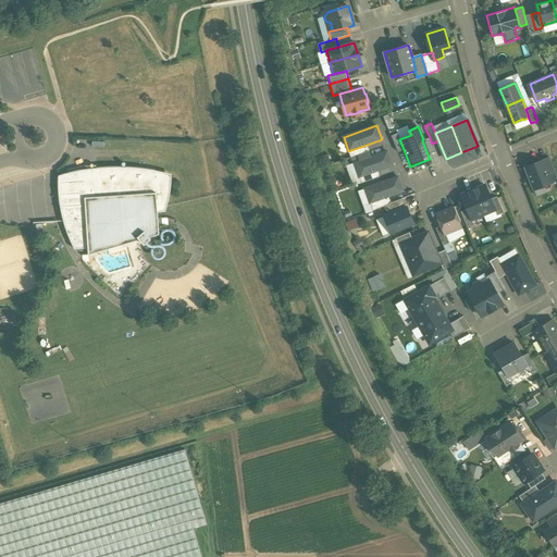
[(398,152),(404,149),(399,139),(397,134),(392,136),(398,152)]
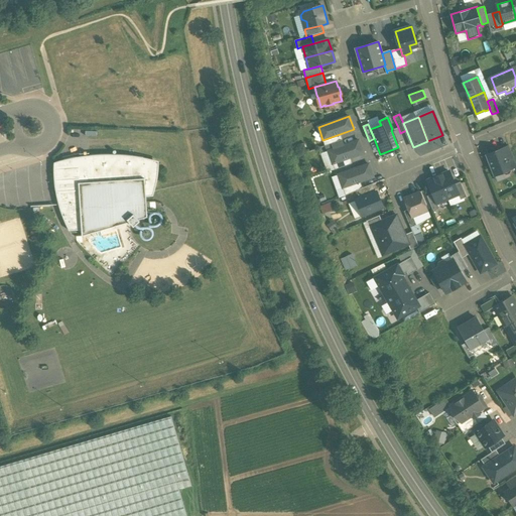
[(392,129),(391,130),(396,143),(403,140),(400,133),(398,127),(392,129)]
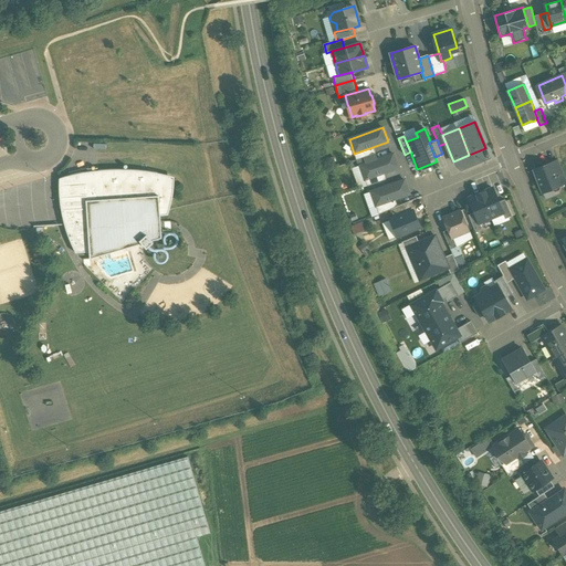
[(373,147),(354,154),(356,160),(375,153),(373,147)]
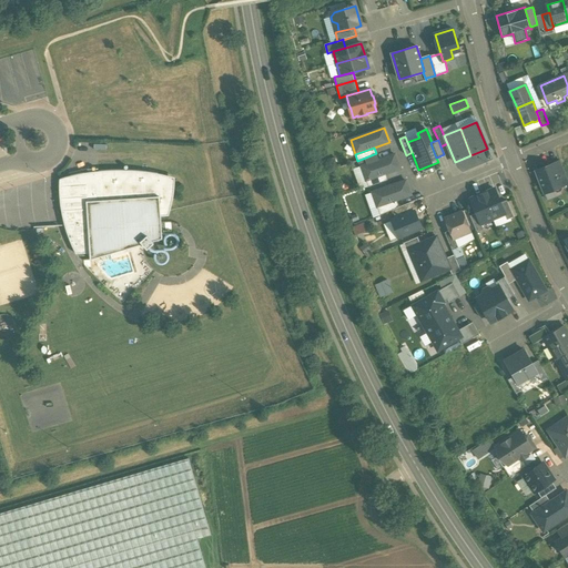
[(399,169),(395,155),(362,166),(366,180),(385,173),(399,169)]
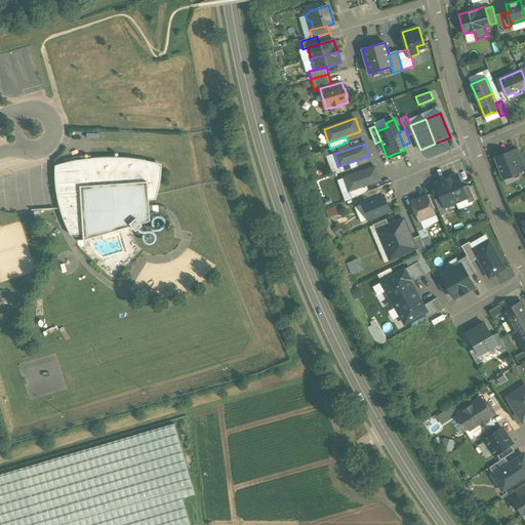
[(524,165),(518,149),(512,152),(518,167),(524,165)]
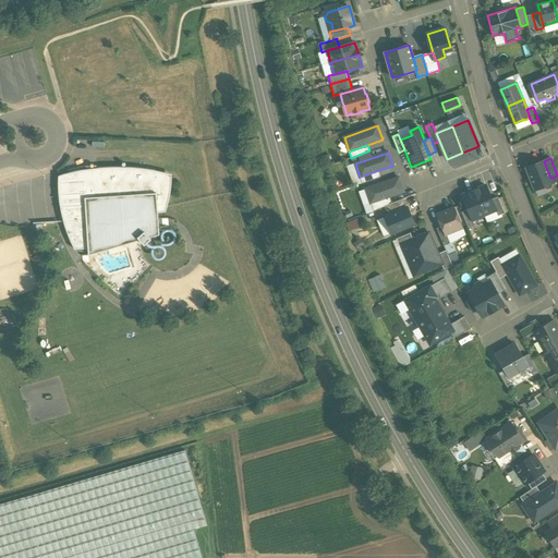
[(550,178),(544,161),(526,168),(535,190),(544,186),(544,189),(547,190),(552,189),(553,185),(550,178)]
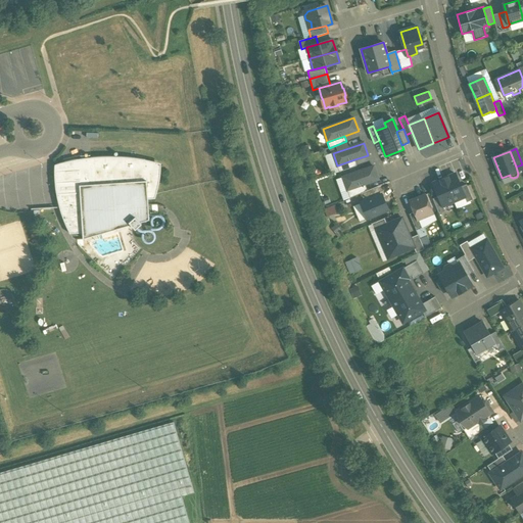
[(104,156),(82,158),(73,160),(65,162),(55,164),(55,167),(54,177),(55,189),(58,201),(61,214),(64,222),(67,228),(70,234),(83,233),(80,185),(147,181),(148,199),(155,199),(157,193),(158,187),(159,181),(160,175),(161,169),(146,164),(145,159),(135,158),(122,157),(104,156)]
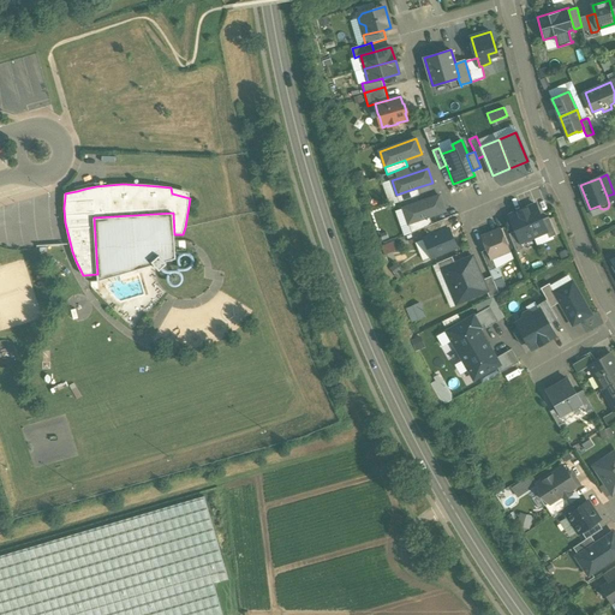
[(417,187),(396,195),(399,202),(419,195),(417,187)]
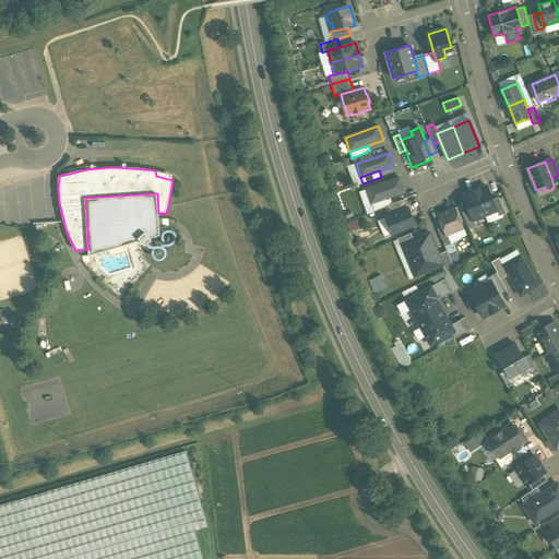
[(399,178),(367,190),(371,204),(390,198),(404,192),(399,178)]
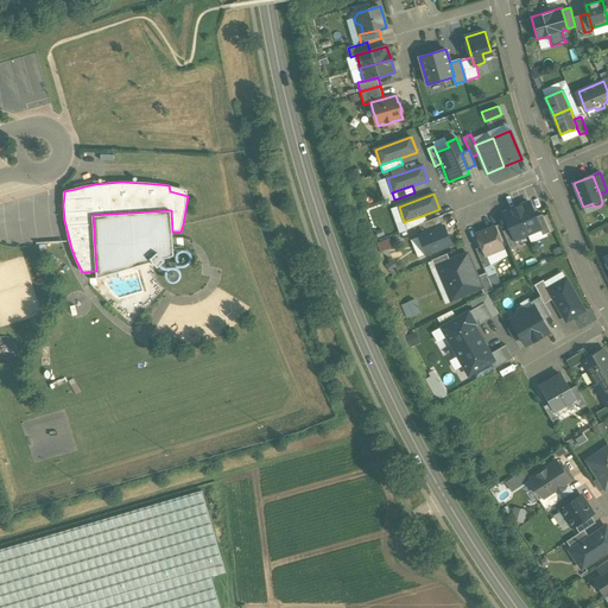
[(530,202),(517,207),(527,234),(540,229),(536,217),(530,202)]
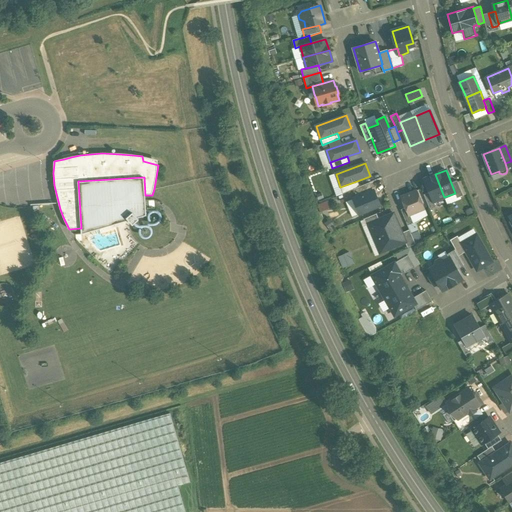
[(444,197),(435,174),(424,179),(429,192),(433,202),(434,202),(444,197)]
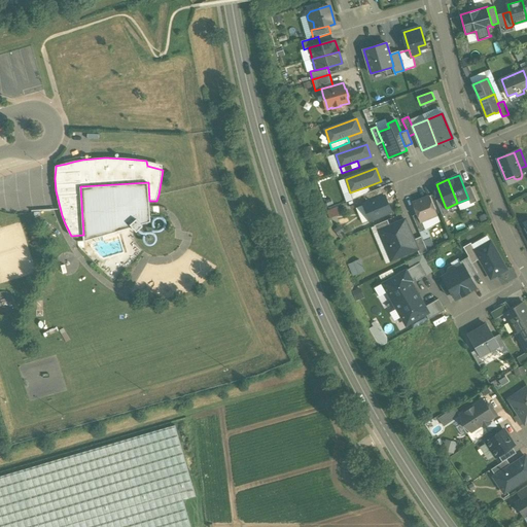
[(148,182),(80,186),(83,235),(83,241),(133,226),(130,224),(136,218),(142,224),(150,221),(150,217),(149,201),(148,182)]
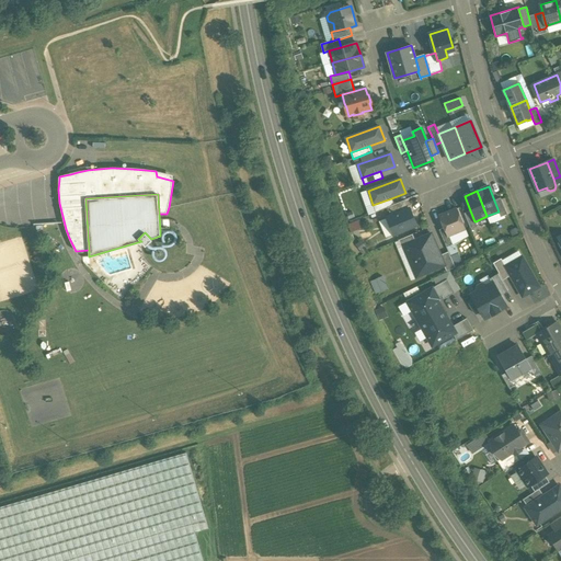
[(391,198),(373,205),(376,213),(388,207),(395,205),(391,198)]
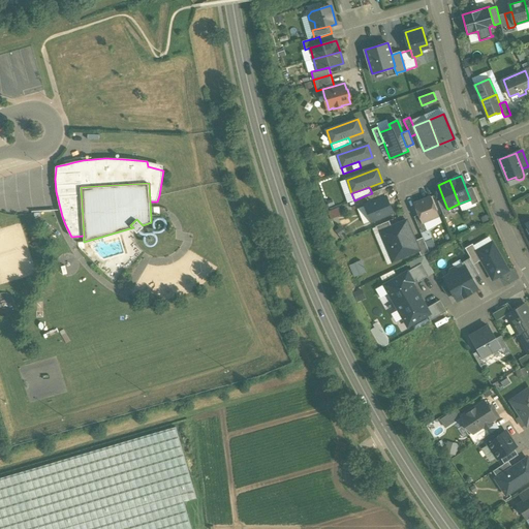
[(478,201),(472,187),(466,189),(470,199),(472,205),(478,201)]
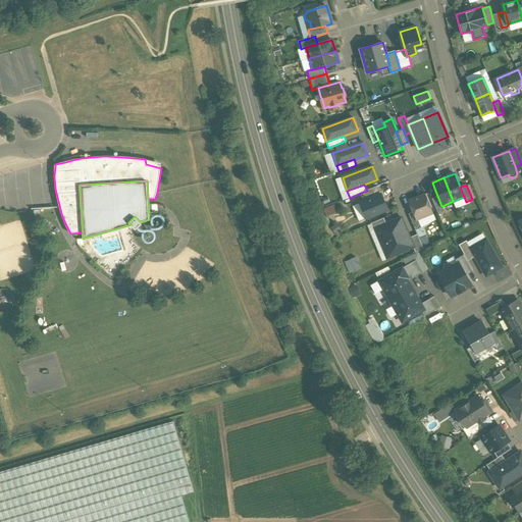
[(367,191),(361,193),(364,201),(380,194),(377,186),(367,191)]
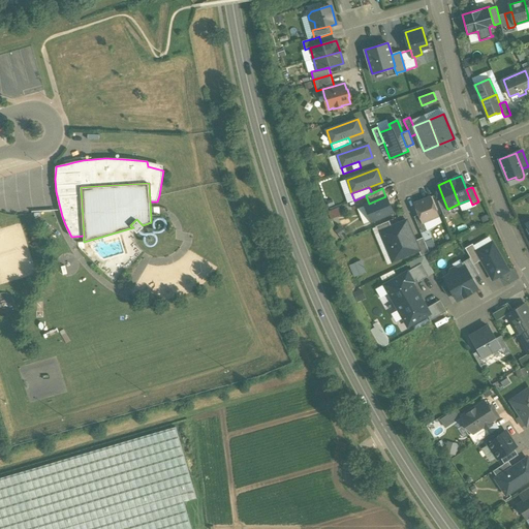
[(369,204),(365,206),(372,221),(393,212),(385,196),(369,204)]
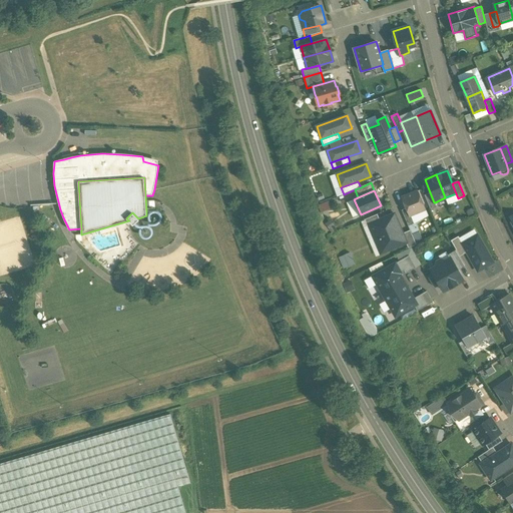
[(417,191),(403,197),(407,207),(410,215),(411,215),(425,209),(417,191)]
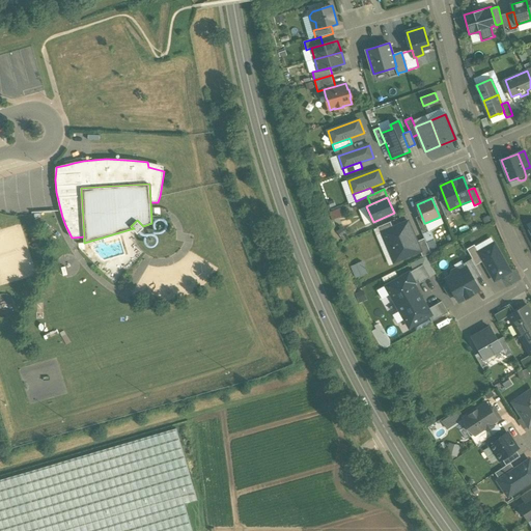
[(449,210),(445,199),(440,202),(446,217),(452,215),(450,210),(449,210)]
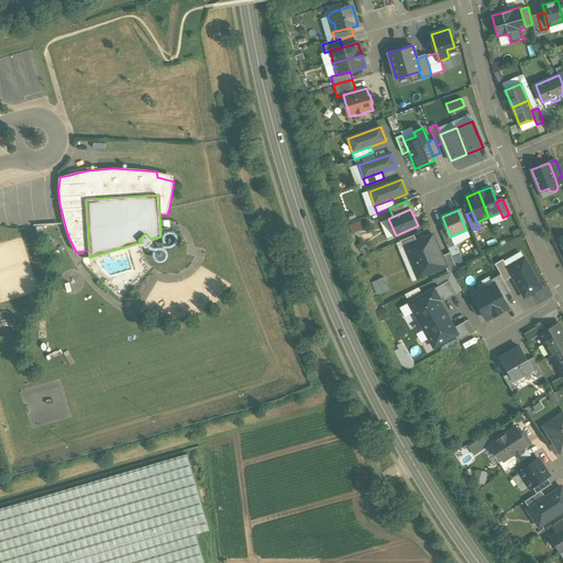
[(450,236),(446,228),(441,231),(448,247),(454,245),(451,236),(450,236)]
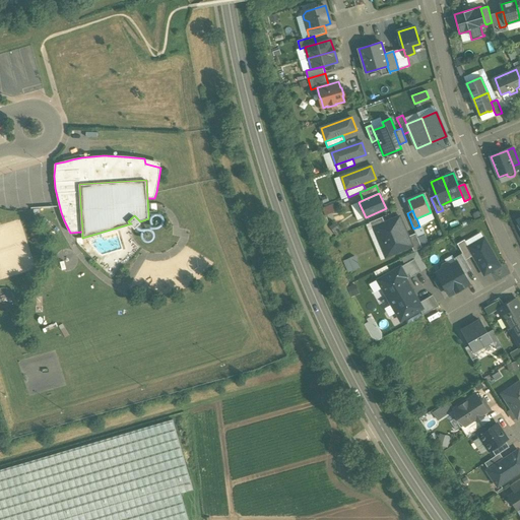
[(140,221),(134,215),(128,221),(131,223),(134,229),(136,226),(141,222),(140,221)]
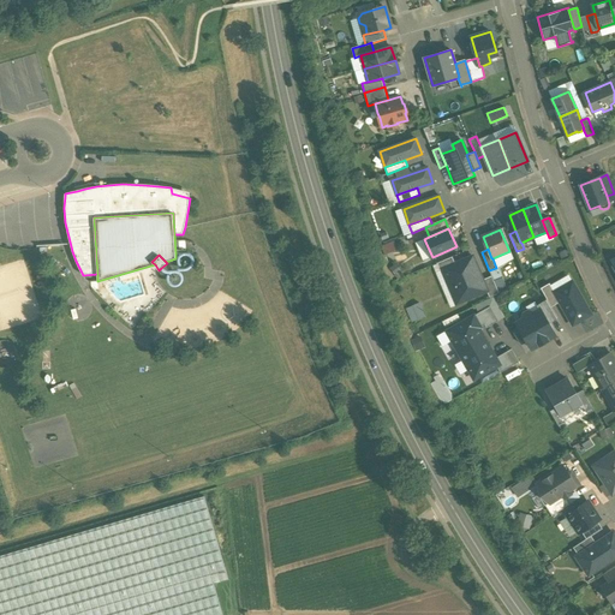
[(454,263),(442,269),(457,304),(487,292),(482,280),(472,256),(454,263)]
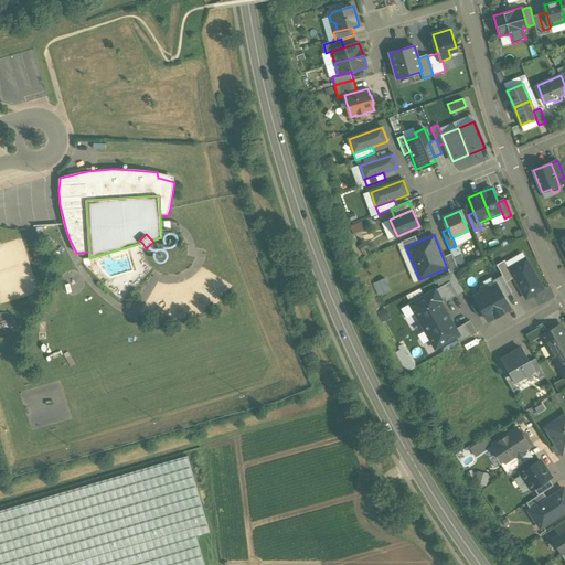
[(406,247),(417,242),(415,236),(401,243),(404,248),(406,247)]
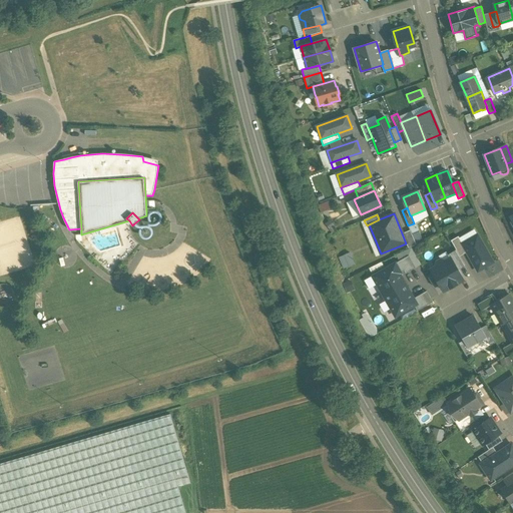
[(410,230),(402,233),(406,243),(409,248),(416,245),(410,230)]
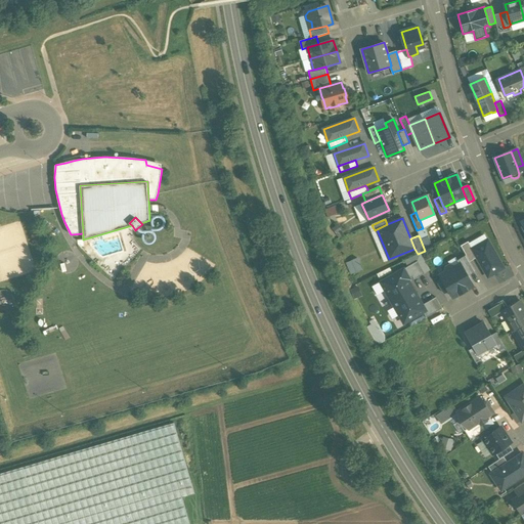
[(473,249),(472,249),(477,258),(488,277),(504,268),(488,239),(473,249)]
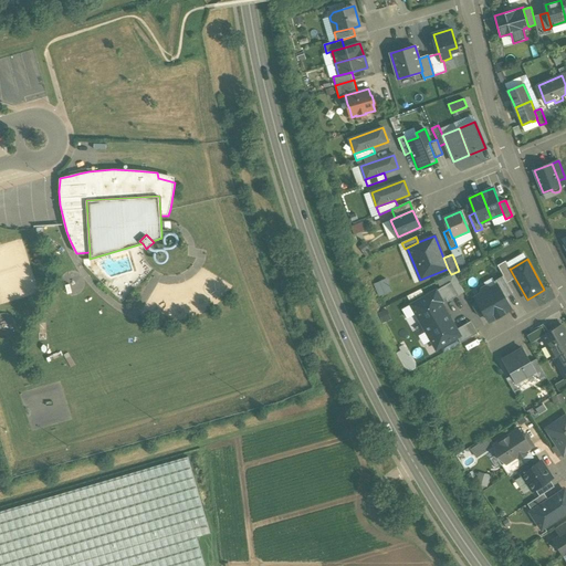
[(506,261),(498,265),(503,275),(507,283),(515,279),(510,269),(511,269),(506,261)]
